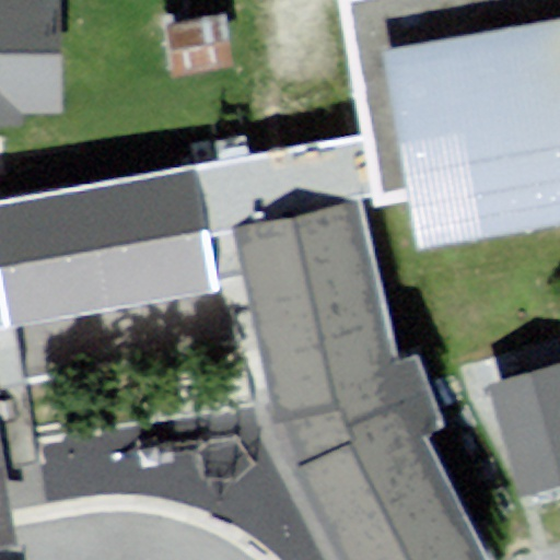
[(59,0),(0,0),(0,112),(60,112),(59,0)]
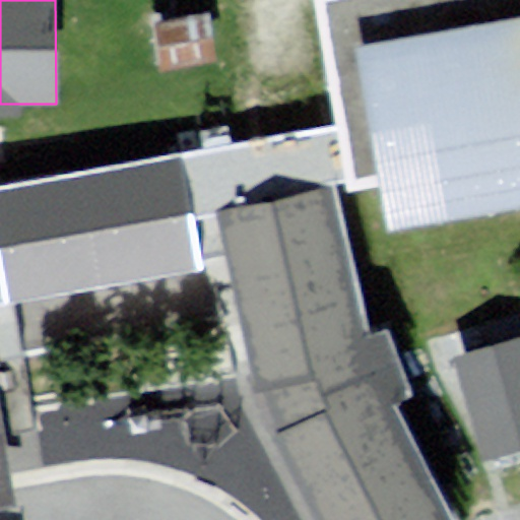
[(519,0),(325,0),(355,177),(380,173),(390,229),(519,206),(519,0)]
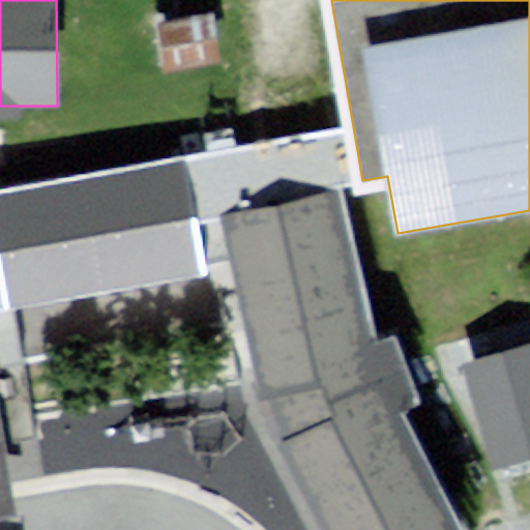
[(193,151),(0,186),(0,295),(10,294),(15,316),(216,277),(193,151)]
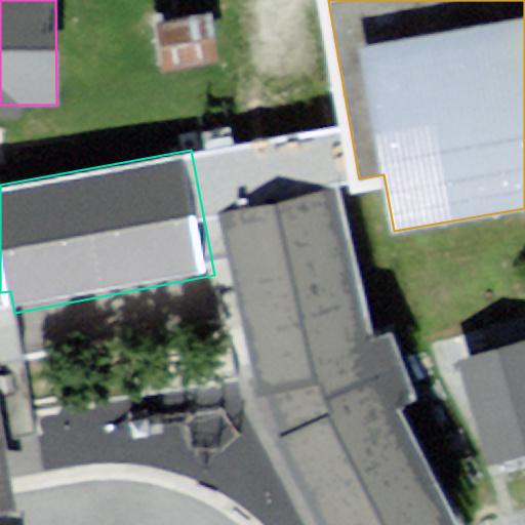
[(338,191),(220,213),(254,391),(265,389),(281,426),(272,436),(321,524),(446,524),(393,408),(420,401),(394,332),(369,338),(338,191)]
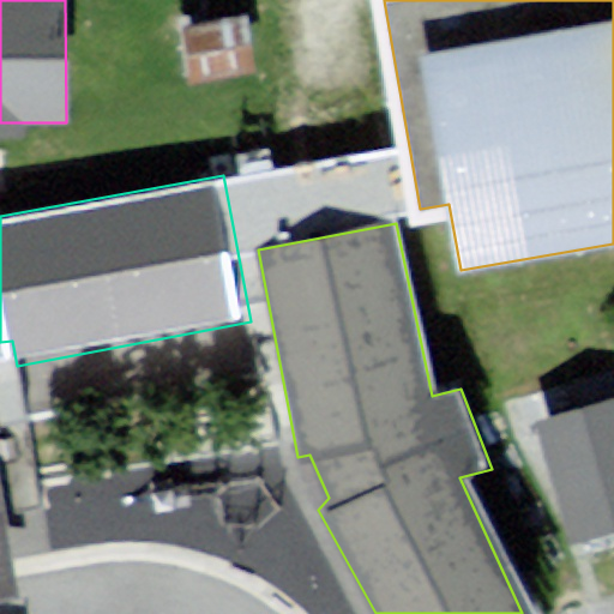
[(613,410),(536,433),(566,542),(613,528),(613,410)]
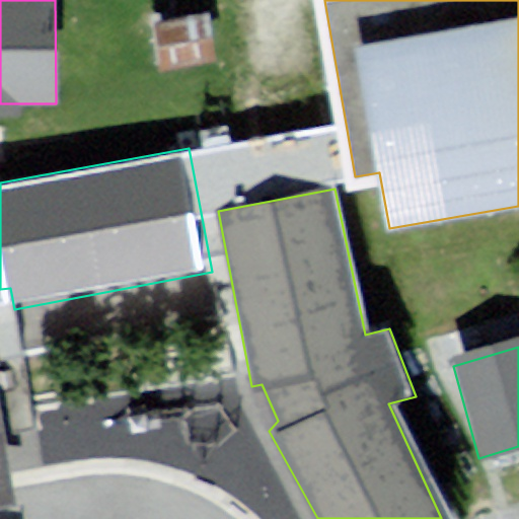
[(0,429),(0,504),(11,503),(0,429)]
